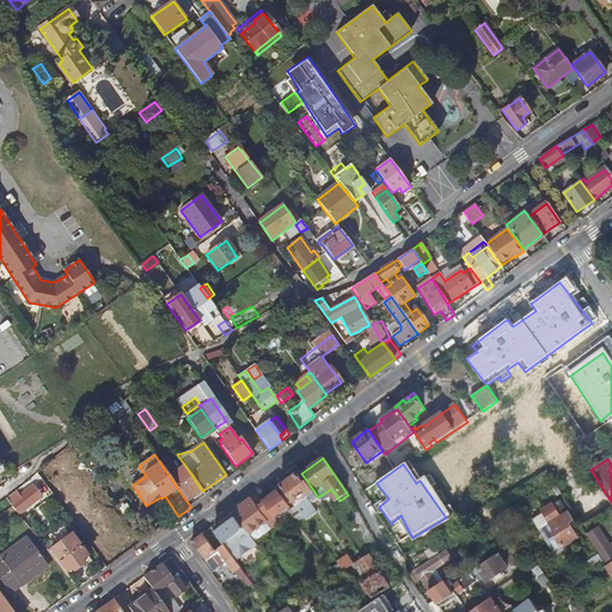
[(170,477),(187,501),(200,493),(189,479),(193,477),(191,475),(185,466),(170,477)]
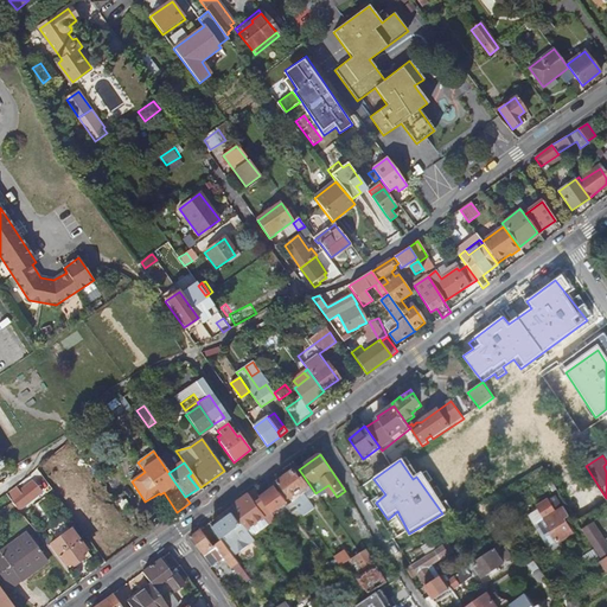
[(315,493),(302,474),(300,475),(296,472),(280,483),(293,502),(299,510),(300,512),(311,504),(305,496),(302,497),(300,493),(306,490),(313,499),(317,496),(315,493)]
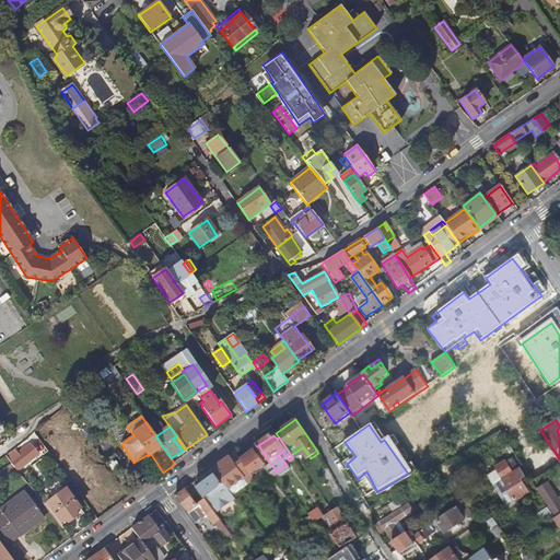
[(32,446),(11,464),(18,471),(32,459),(38,454),(32,446)]
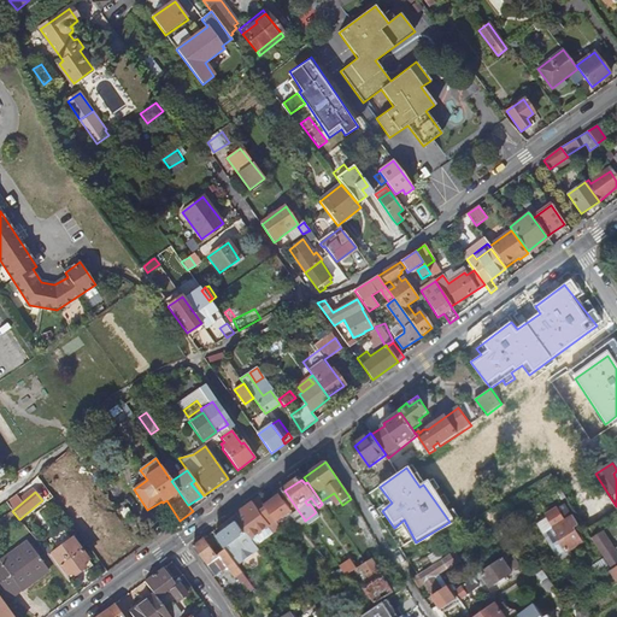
[(277,522),(265,506),(260,498),(236,516),(239,521),(247,532),(253,540),(277,522)]
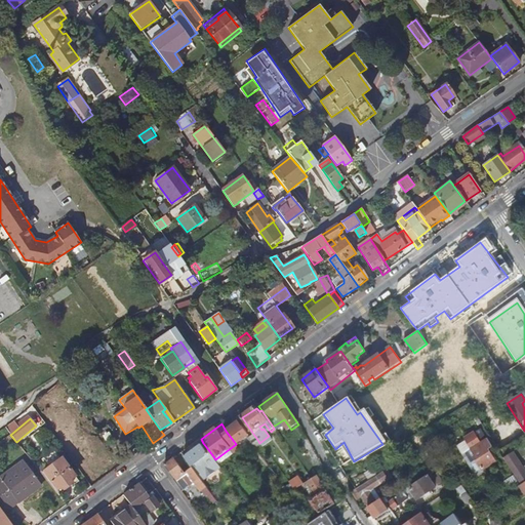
[(247,436),(241,427),(237,430),(234,426),(226,431),(236,444),(247,436)]
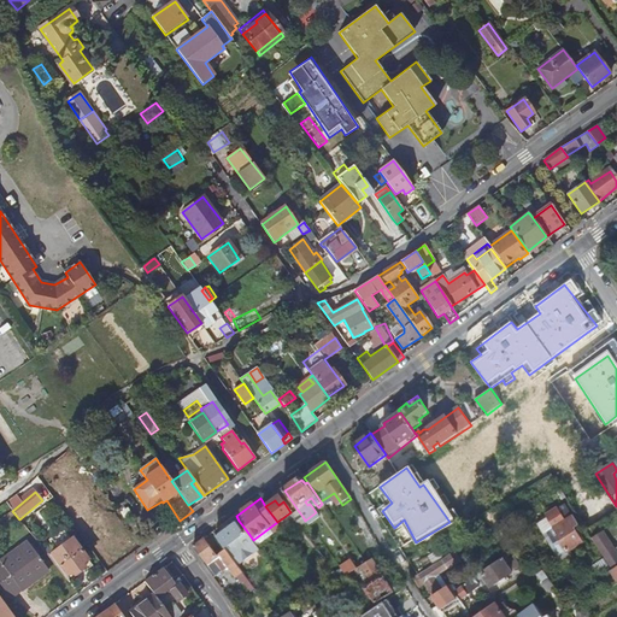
[(566,519),(559,509),(547,516),(554,527),(566,519)]
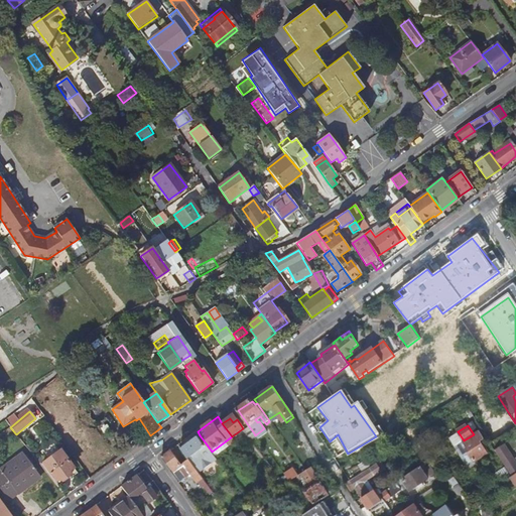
[(248,437),(254,433),(249,426),(243,430),(248,437)]
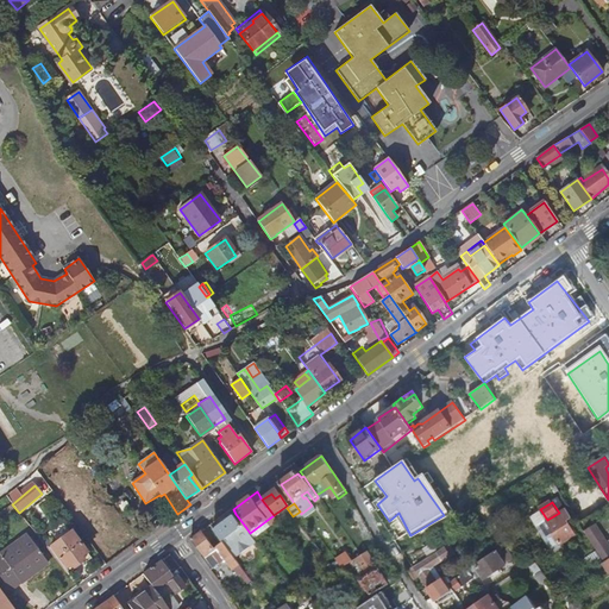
[(243,526),(234,515),(236,514),(233,509),(220,519),(224,523),(214,529),(223,540),(236,558),(257,542),(252,537),(250,533),(244,525),(243,526)]
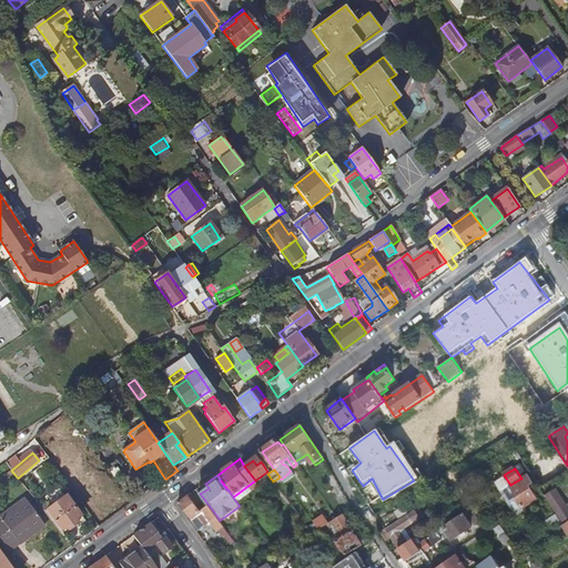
[(538,499),(530,487),(534,484),(528,475),(504,490),(507,495),(508,495),(514,490),(518,497),(517,498),(523,509),(538,499)]
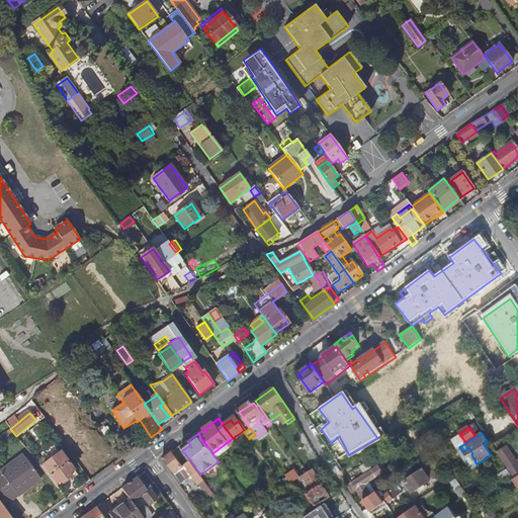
[(233,438),(212,453),(214,456),(236,441),(233,438)]
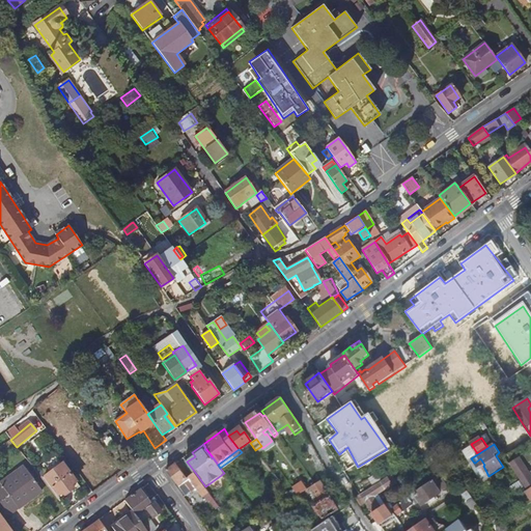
[(530,474),(520,457),(510,464),(529,491),(530,488),(530,474)]
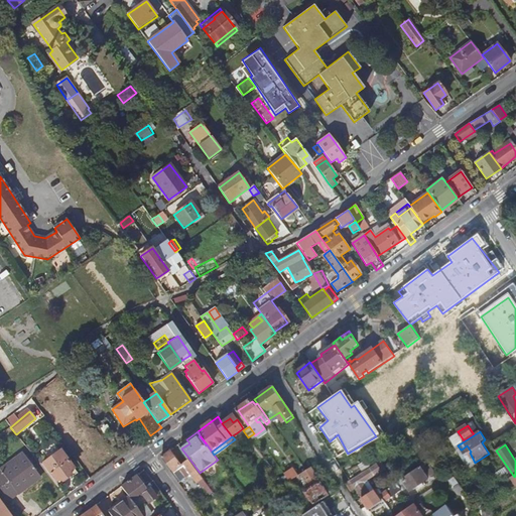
[(475,463),(470,453),(471,452),(467,445),(462,449),(465,455),(464,456),(470,466),(475,463)]
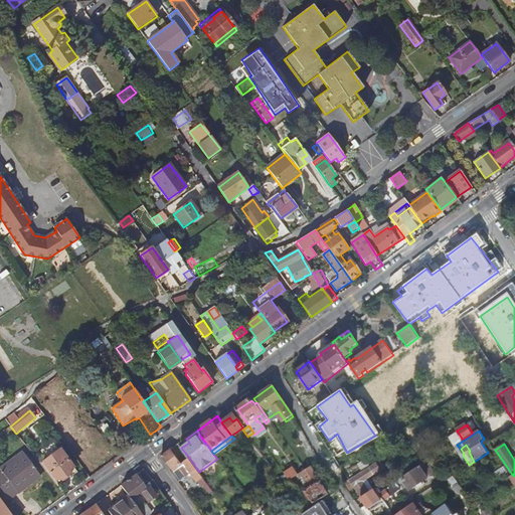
[(53,455),(42,463),(55,481),(60,477),(62,480),(70,474),(68,471),(73,468),(59,450),(53,455)]
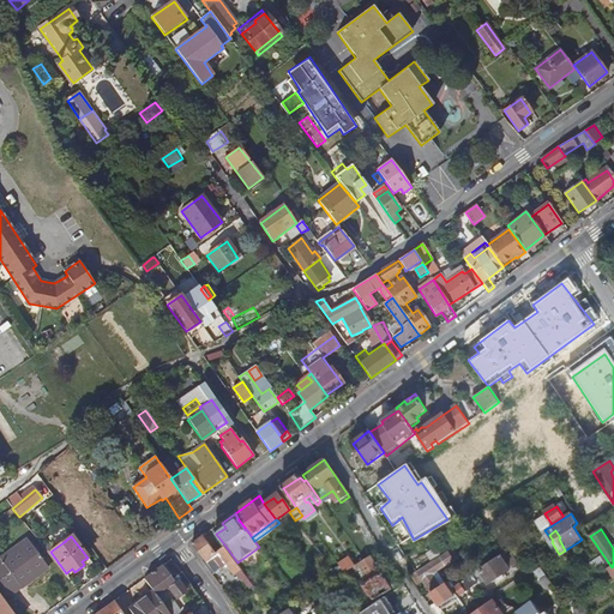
[(238,563),(224,545),(215,552),(203,537),(193,545),(197,549),(215,573),(222,569),(227,565),(230,570),(234,575),(236,572),(242,579),(244,578),(247,576),(238,563)]
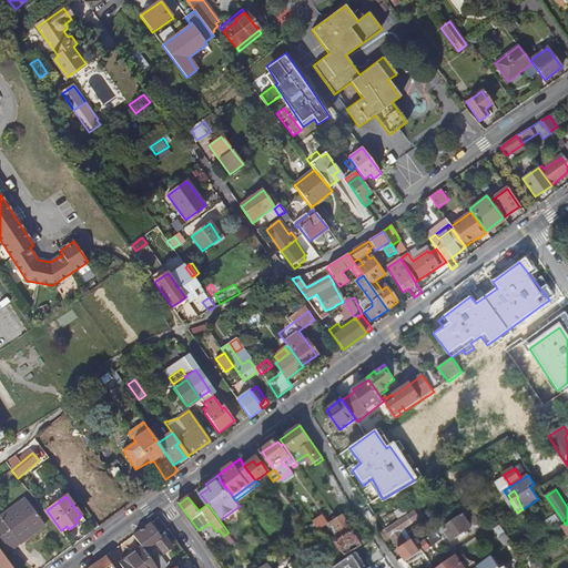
[(0,517),(0,537),(8,549),(10,548),(13,545),(18,543),(20,540),(32,531),(33,534),(46,525),(27,500),(2,519),(1,517),(0,517)]
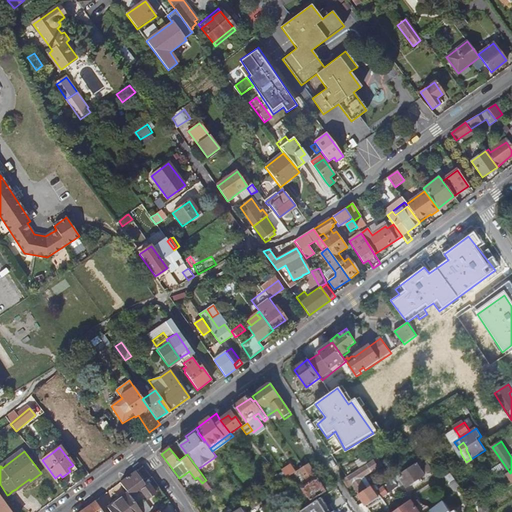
[(379,459),(375,462),(379,469),(383,467),(379,459)]
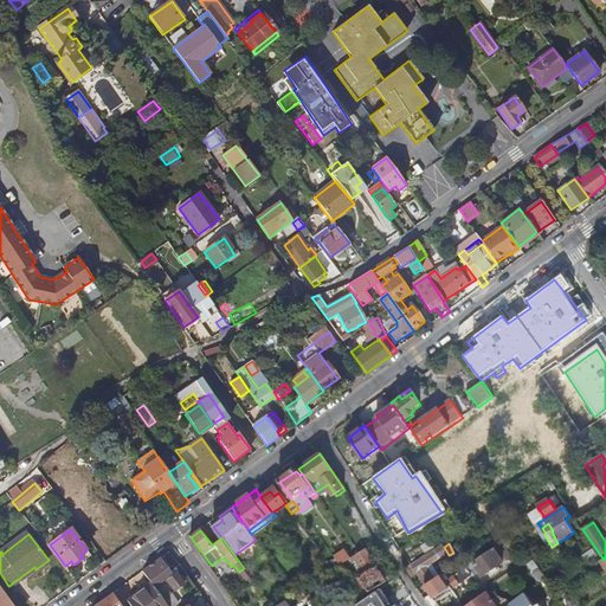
[(444,547),(408,568),(414,578),(418,574),(426,586),(436,580),(429,568),(449,555),(444,547)]
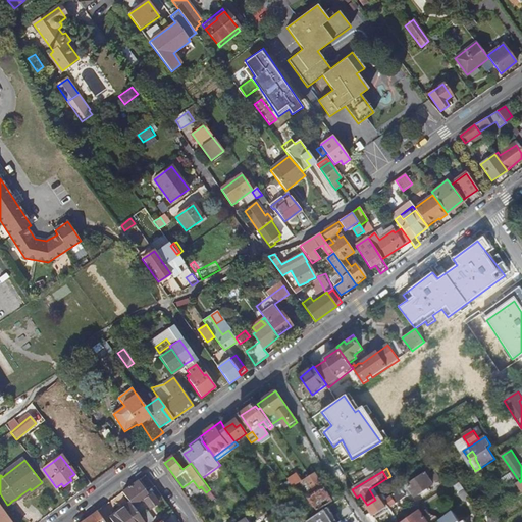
[(333,502),(315,473),(309,477),(302,481),(292,488),(276,499),(263,507),(266,511),(303,487),(318,511),(333,502)]
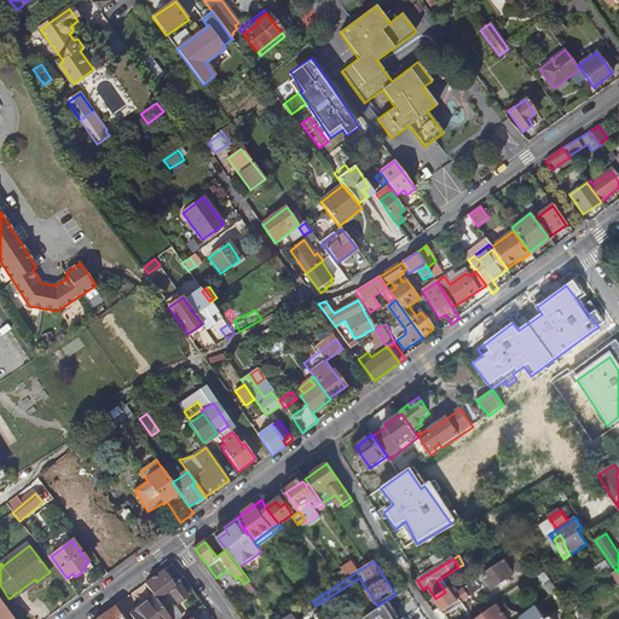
[(485,578),(493,590),(515,576),(505,562),(489,573),(490,576),(485,578)]
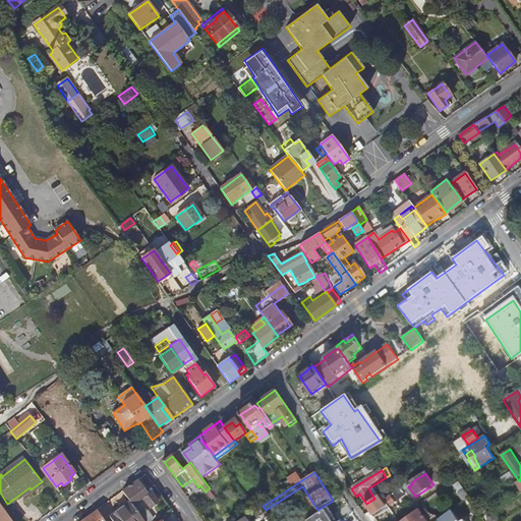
[(501,479),(505,484),(513,478),(510,473),(501,479)]
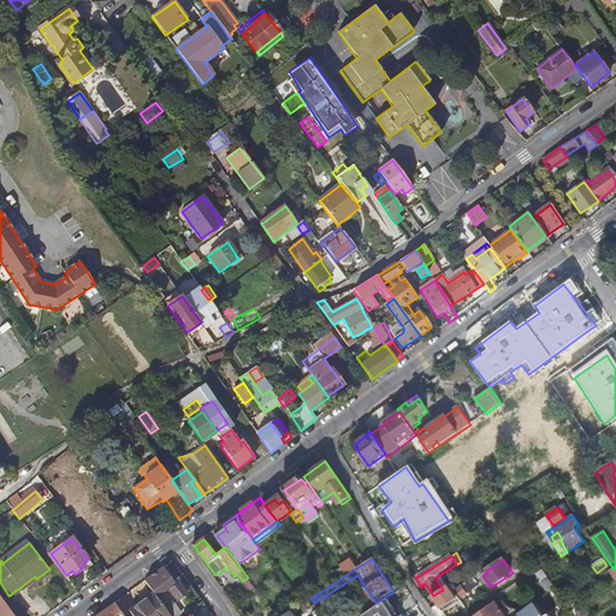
[(356,568),(351,561),(338,569),(344,576),(356,568)]
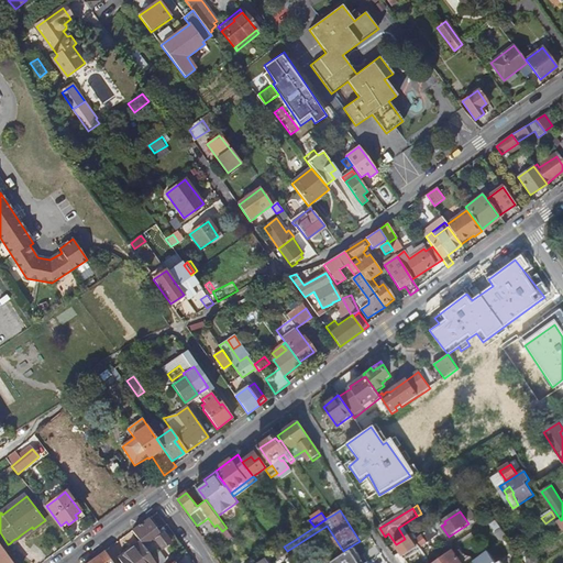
[(166,527),(157,514),(151,518),(158,529),(161,527),(163,529),(166,527)]
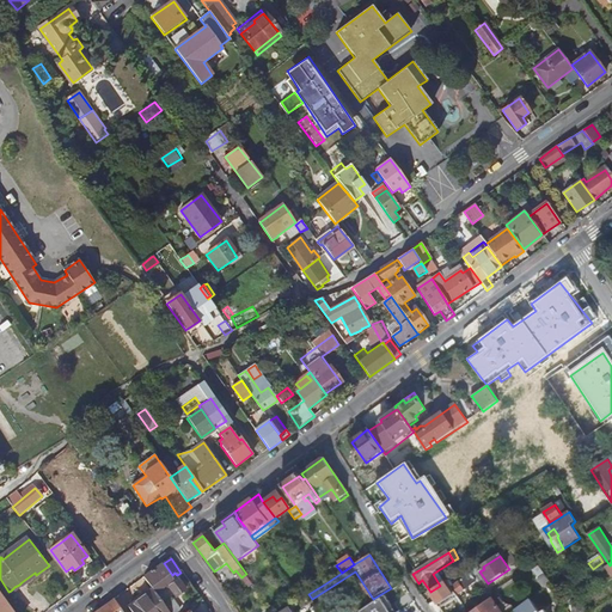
[(184,591),(175,576),(171,579),(161,565),(144,577),(152,589),(157,595),(167,587),(175,597),(184,591)]
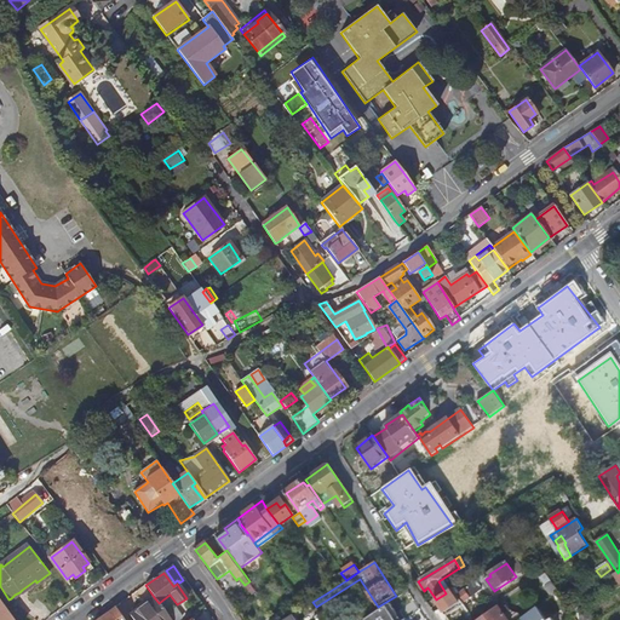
[(257,591),(250,581),(246,584),(253,593),(257,591)]
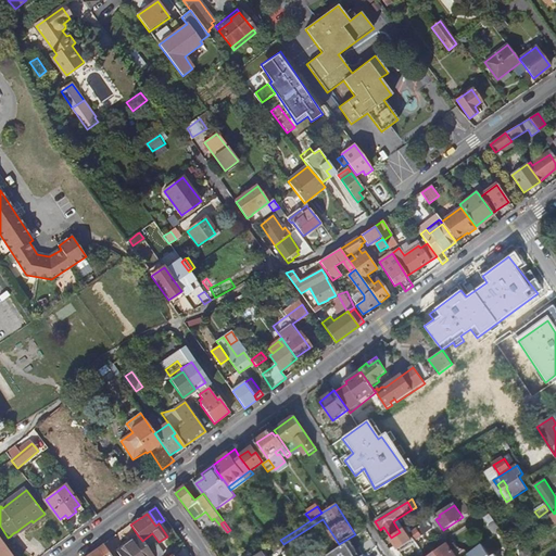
[(392,541),(395,545),(401,552),(431,530),(427,523),(405,539),(401,534),(392,541)]
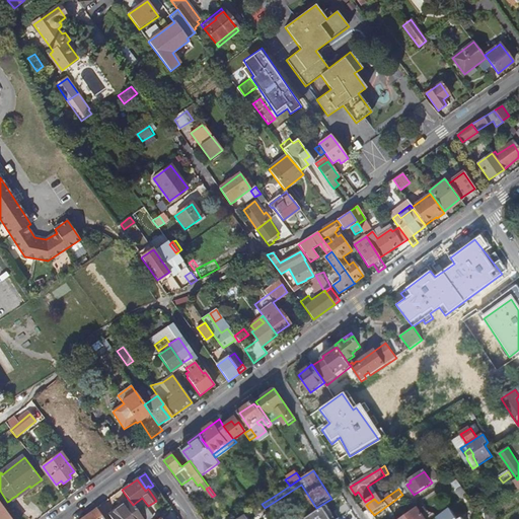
[(142,518),(140,515),(133,505),(129,500),(116,509),(108,515),(110,518),(142,518)]
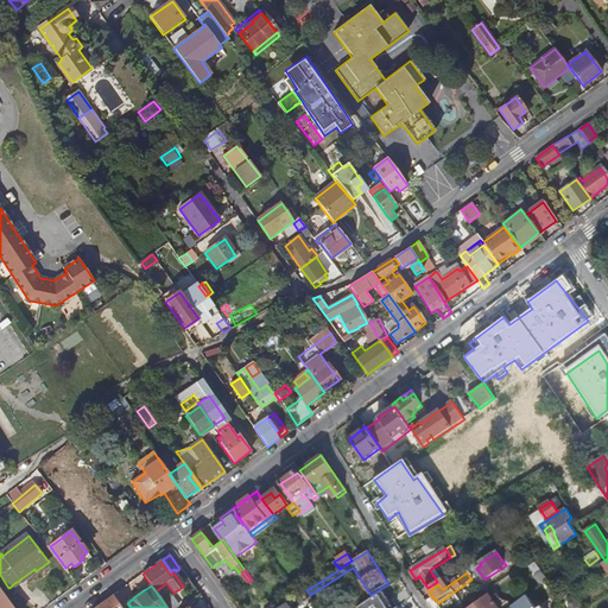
[(0,607),(13,607),(0,588),(0,607)]
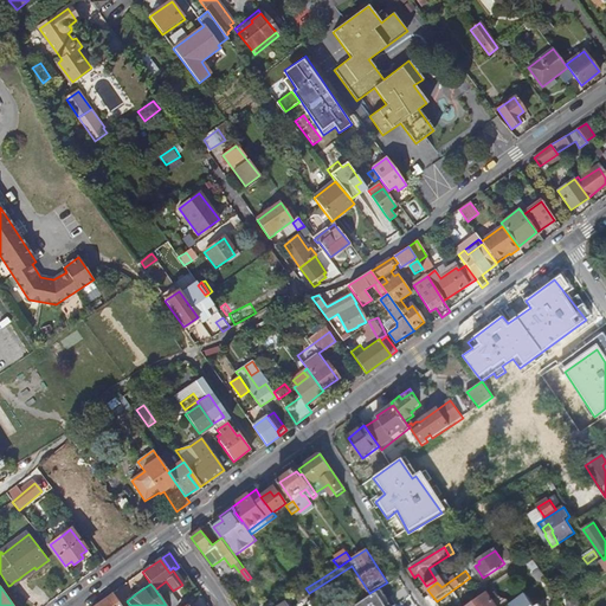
[(497,605),(488,593),(484,594),(466,605),(497,605)]
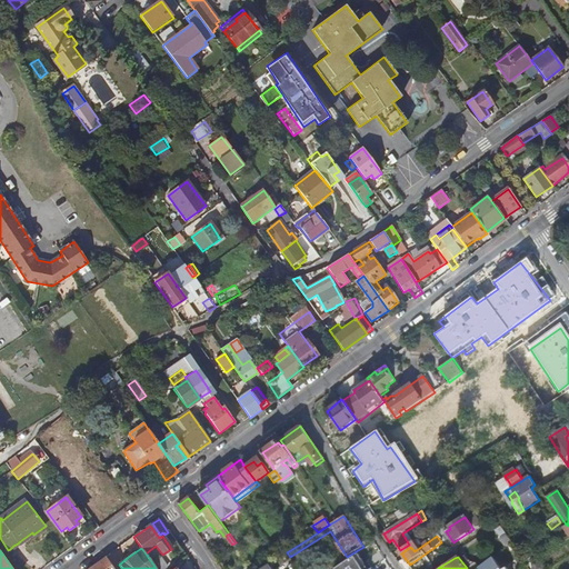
[(112,568),(105,558),(89,568),(112,568)]
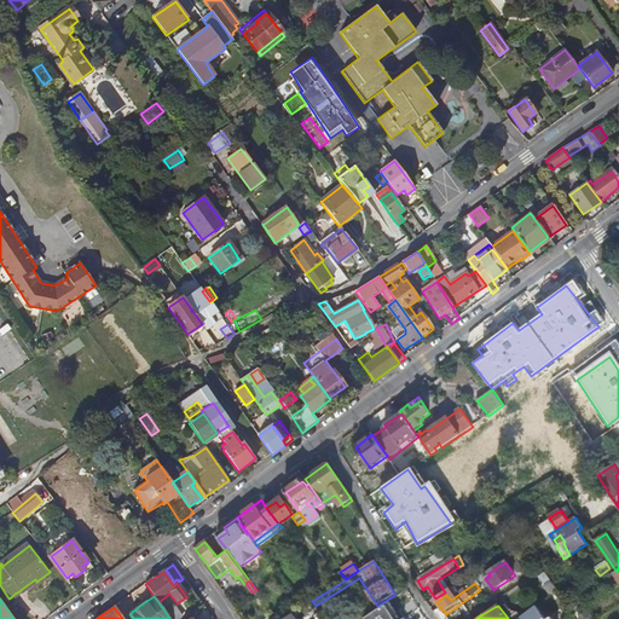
[(553,618),(551,617),(547,618),(544,618),(538,607),(521,618),(522,618),(553,618)]
